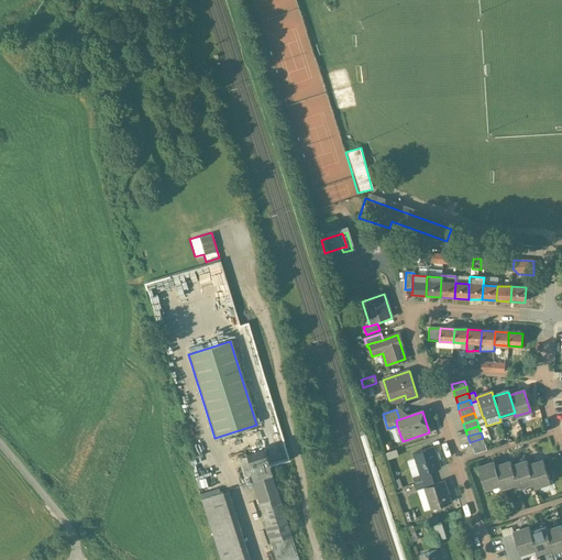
[(483,438),(470,442),(472,449),(484,445),(483,438)]
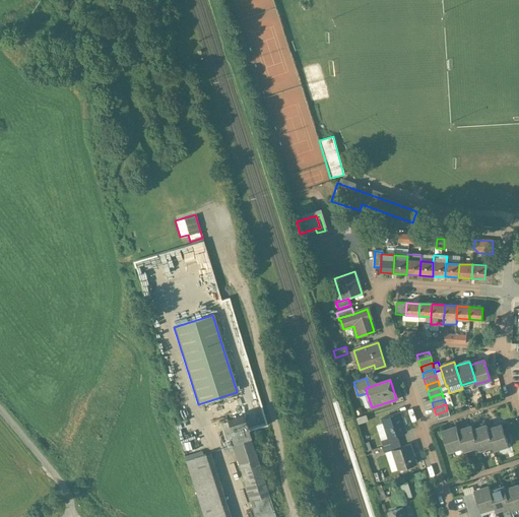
[(447,410),(436,414),(438,421),(449,416),(447,410)]
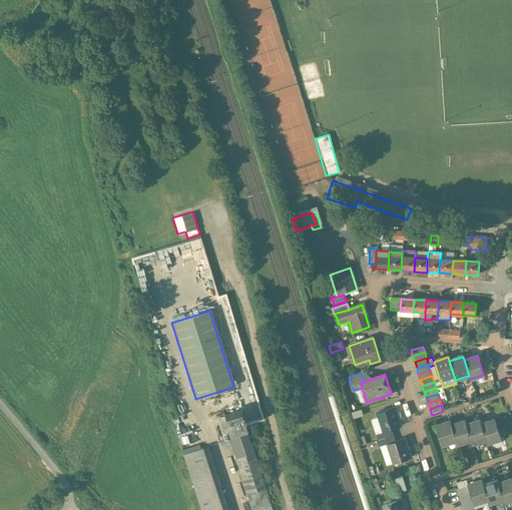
[(395,408),(376,414),(382,433),(382,434),(391,431),(401,427),(395,408)]
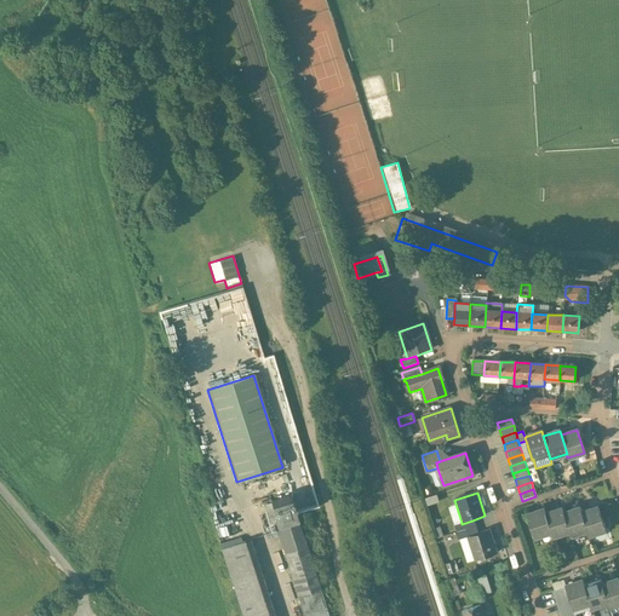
[(302,534),(296,516),(293,505),(294,505),(293,502),(292,502),(290,496),(269,502),(270,506),(268,507),(296,593),(298,593),(299,597),(320,591),(314,571),(315,570),(313,562),(310,562),(304,543),(307,542),(303,534),(302,534)]
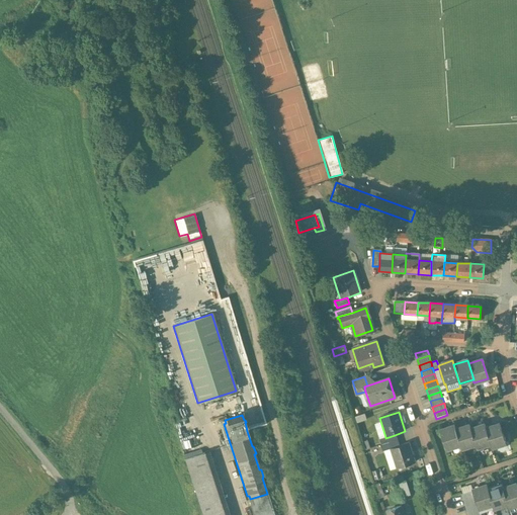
[(485,428),(485,429),(490,444),(491,448),(505,443),(499,424),(485,428)]
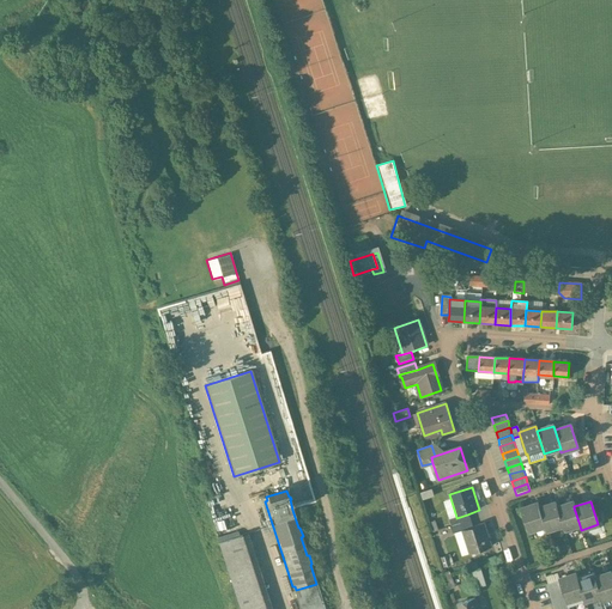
[(539,507),(539,509),(544,527),(545,531),(562,527),(562,525),(556,507),(557,507),(555,503),(539,507)]
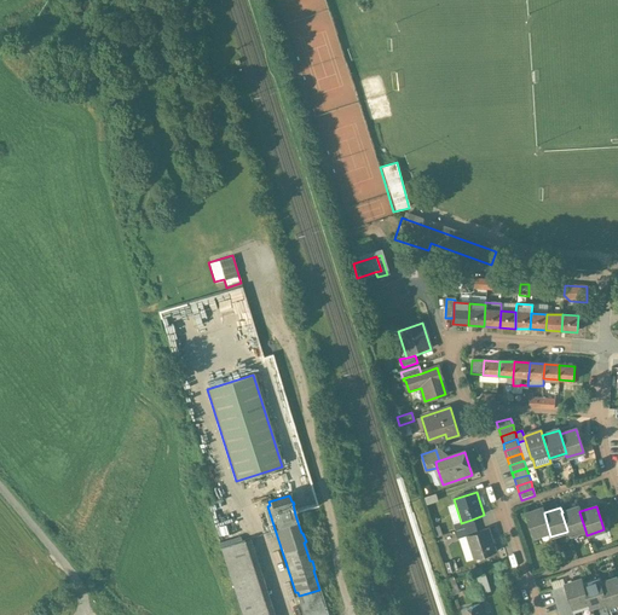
[(562,512),(561,512),(567,531),(567,532),(569,535),(585,531),(579,512),(579,511),(578,508),(562,512)]
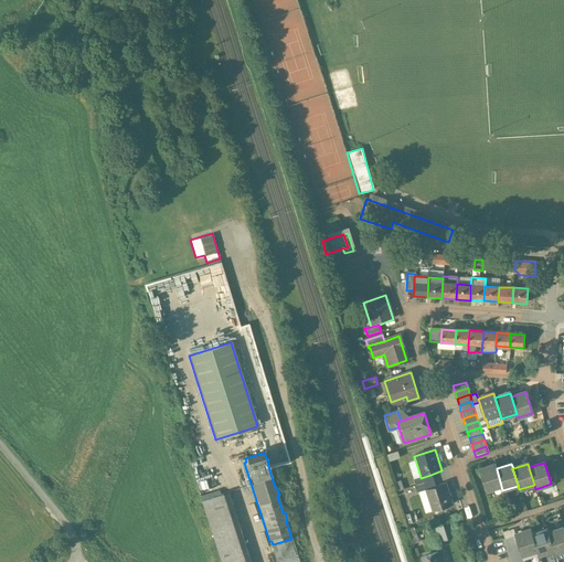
[(496,465),(480,469),(487,490),(501,486),(497,469),(497,468),(496,465)]
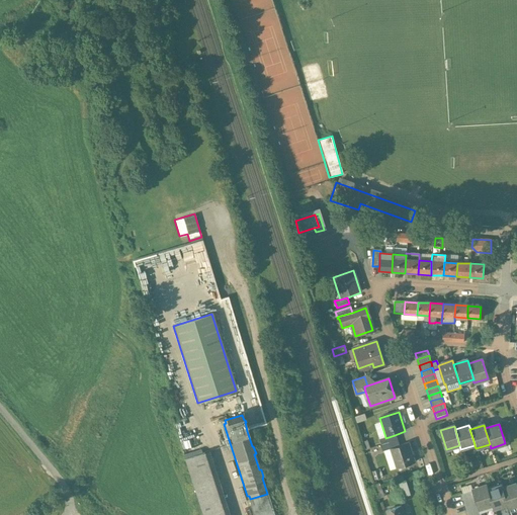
[(395,435),(385,438),(385,437),(379,439),(381,445),(397,440),(395,435)]
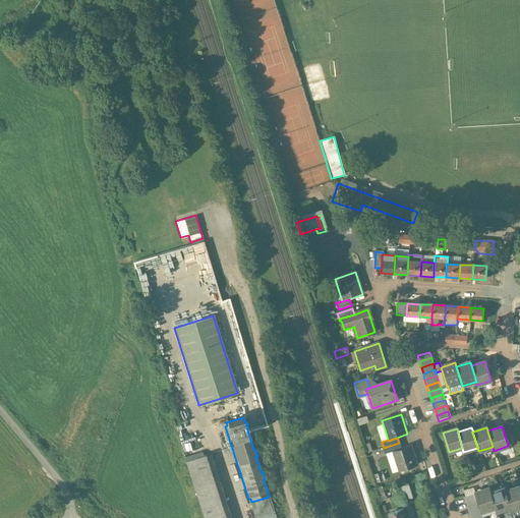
[(399,443),(384,448),(386,454),(392,452),(401,449),(399,443)]
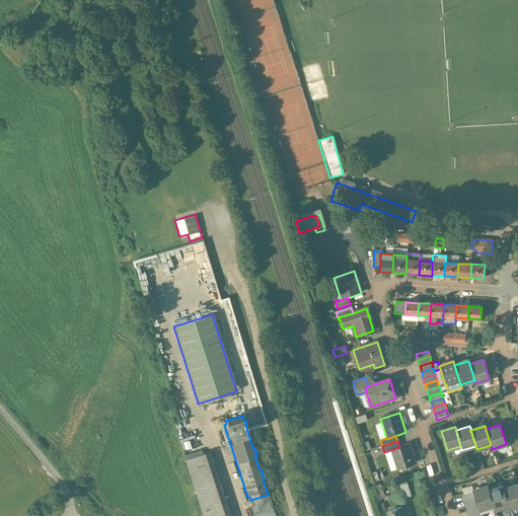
[(399,447),(390,450),(396,469),(416,463),(410,444),(399,447)]
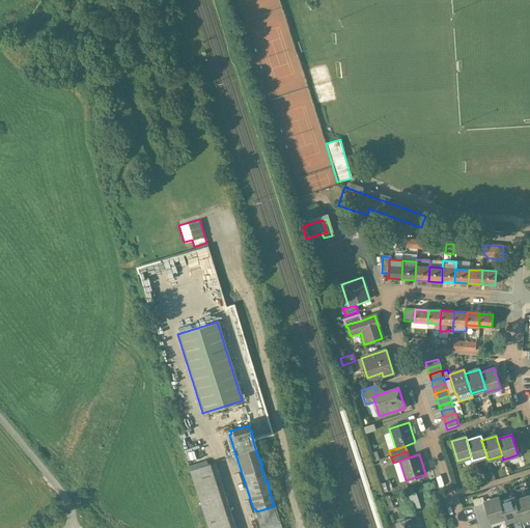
[(228,527),(208,464),(188,471),(206,527),(228,527)]
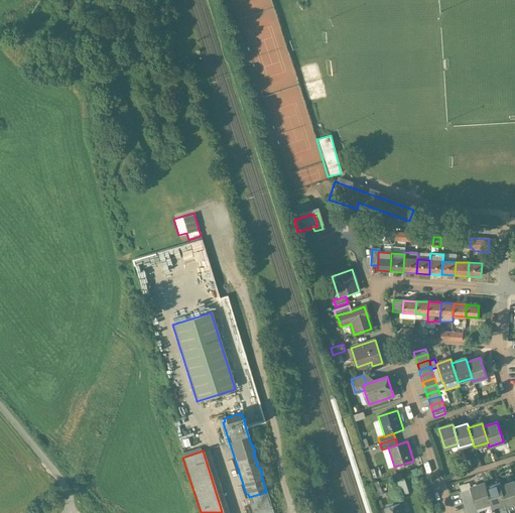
[(404,479),(396,481),(401,496),(408,494),(404,479)]
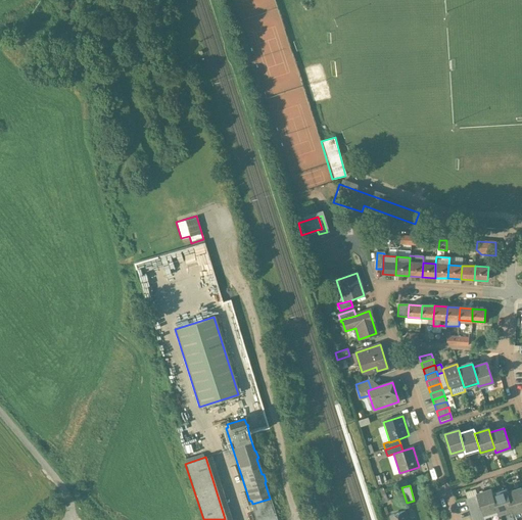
[(397,486),(385,491),(388,498),(399,492),(397,486)]
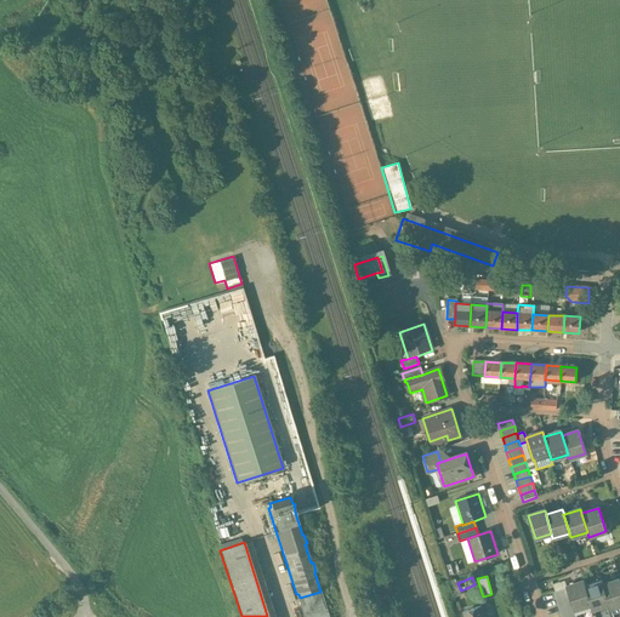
[(603,586),(602,586),(609,604),(608,604),(609,609),(619,604),(619,582),(619,580),(603,586)]
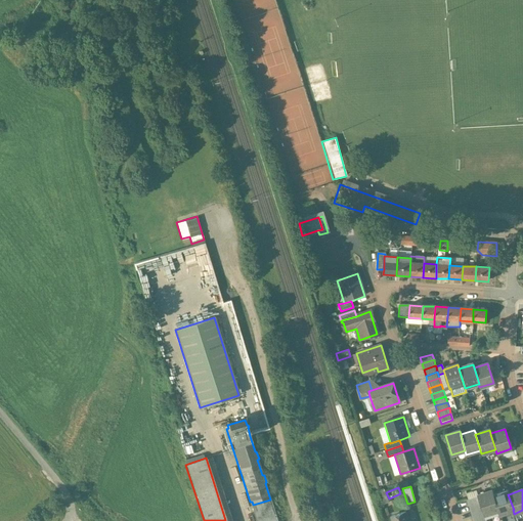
[(493,494),(492,490),(477,495),(478,496),(480,503),(482,509),(484,515),(497,511),(498,510),(493,495),(493,494)]
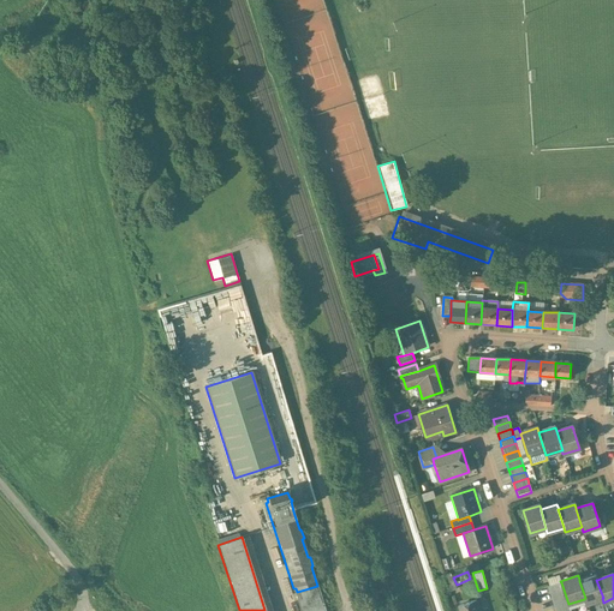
[(597,580),(596,575),(579,580),(579,581),(585,598),(584,599),(586,604),(602,598),(603,598),(596,580),(597,580)]
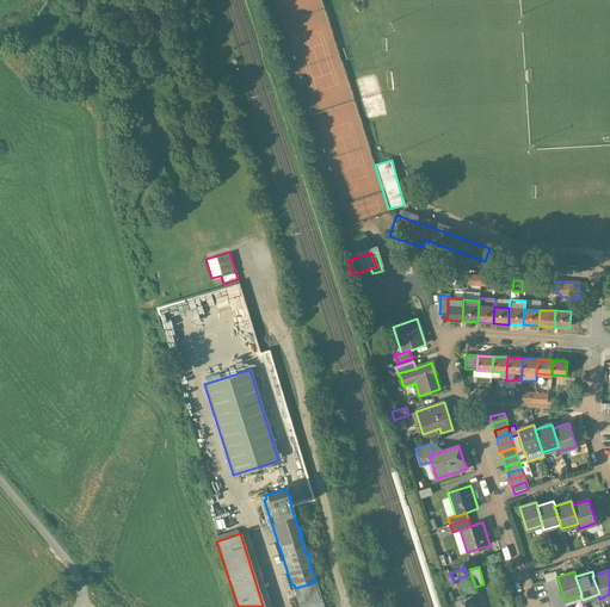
[(558,578),(543,583),(546,590),(560,586),(558,578)]
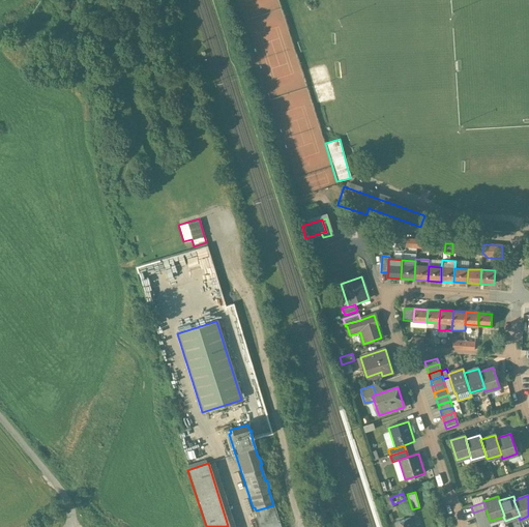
[(280,526),(273,505),(256,510),(258,517),(256,518),(258,526),(280,526)]
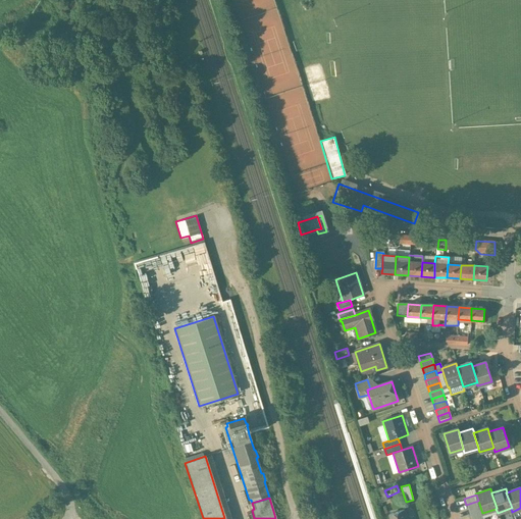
[(478,501),(466,505),(468,511),(480,507),(478,501)]
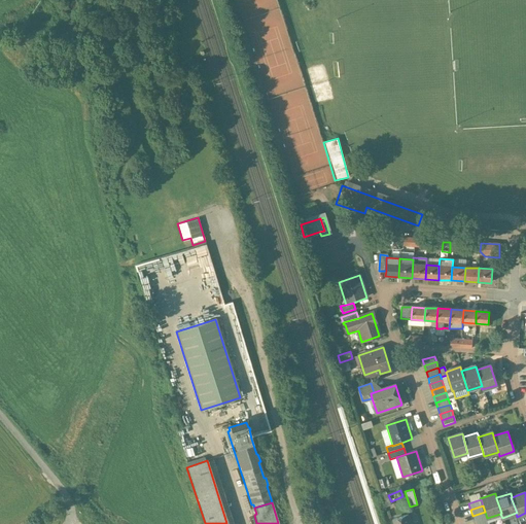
[(485,512),(472,516),(475,522),(487,518),(485,512)]
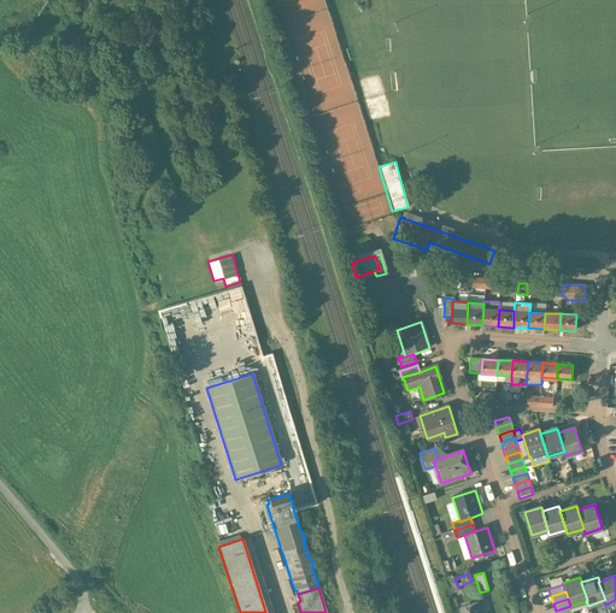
[(480,612),(477,602),(458,608),(459,612),(480,612)]
